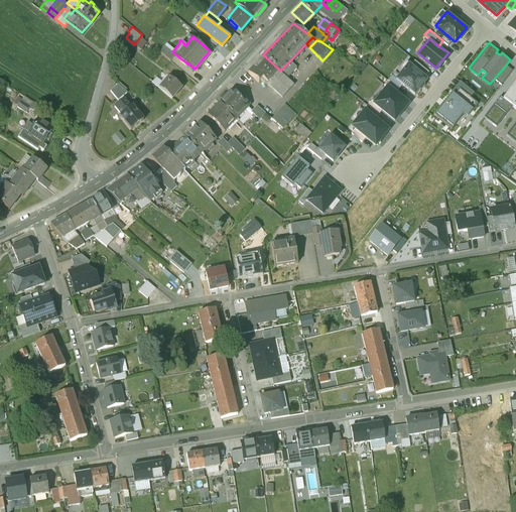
[(173,50),(164,43),(159,49),(170,58),(174,53),(172,51),(173,50)]
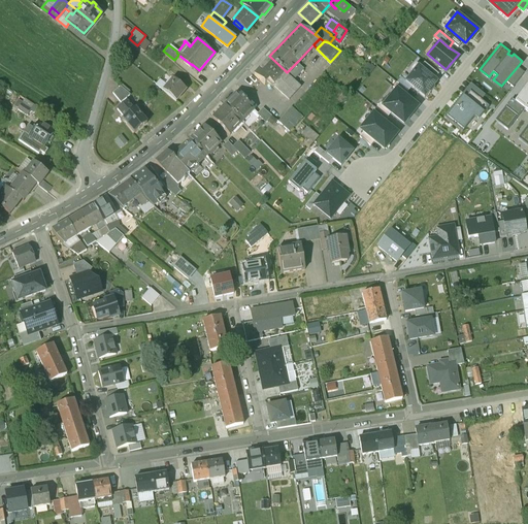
[(285,70),(269,56),(258,68),(268,77),(273,83),(285,70)]
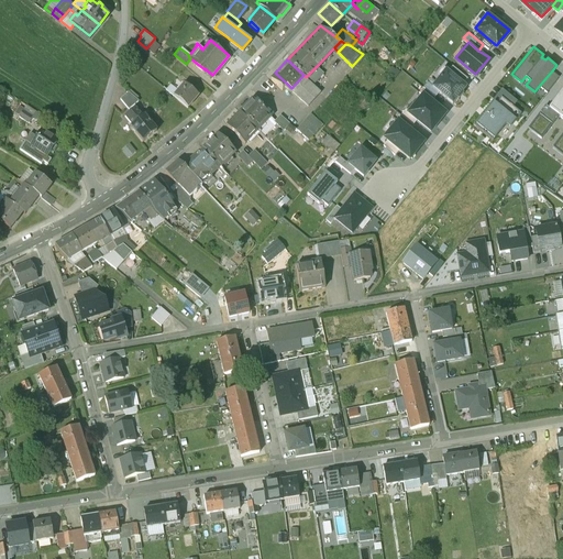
[(452,64),(448,70),(462,81),(467,76),(452,64)]
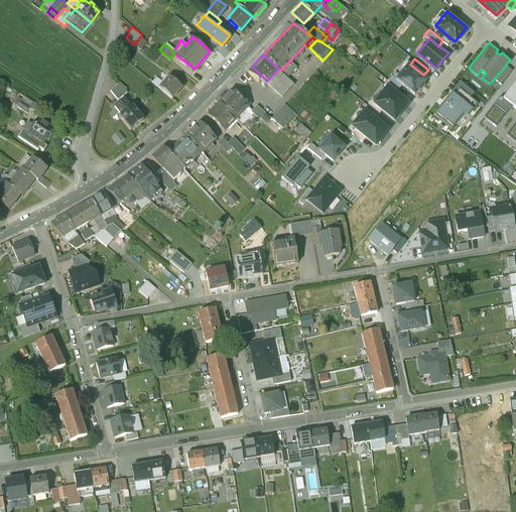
[(291,59),(280,71),(285,76),(296,65),(291,59)]
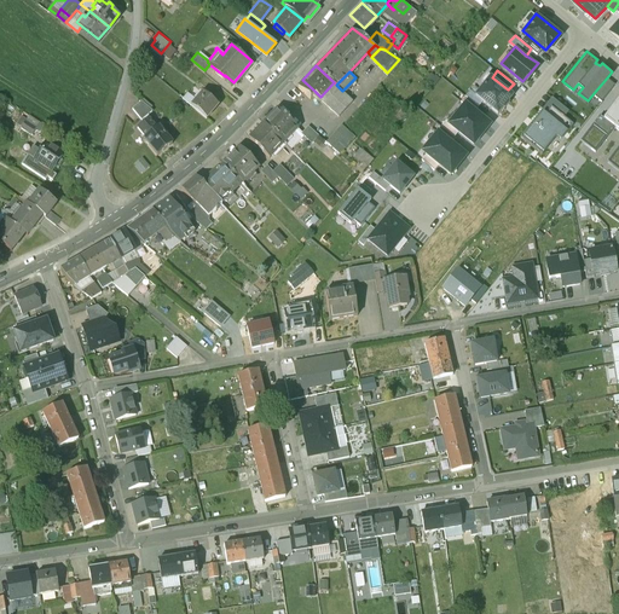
[(492,77),(487,73),(481,80),(484,82),(475,92),(497,110),(502,103),(503,104),(508,99),(507,99),(512,92),(508,90),(492,77)]
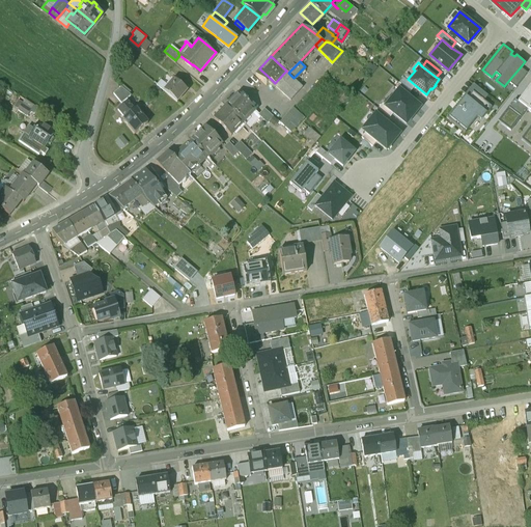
[(528,70),(522,65),(509,80),(515,85),(528,70)]
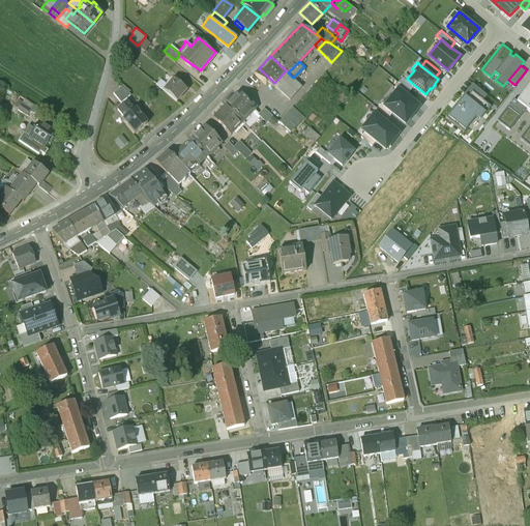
[(269,78),(259,68),(255,71),(265,82),(269,78)]
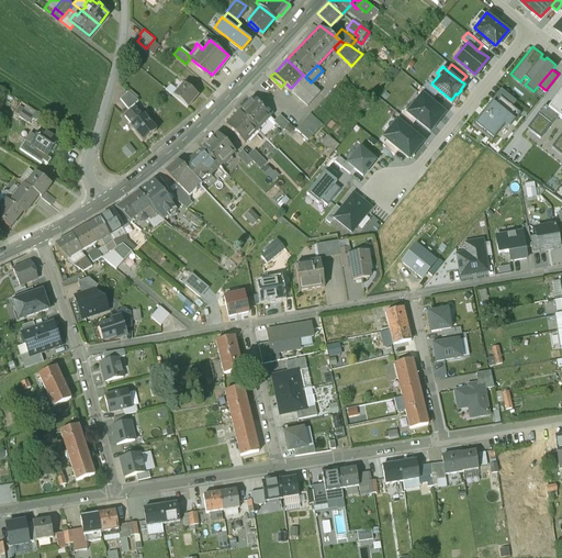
[(305,77),(303,75),(291,88),(307,103),(319,90),(311,82),(305,77)]
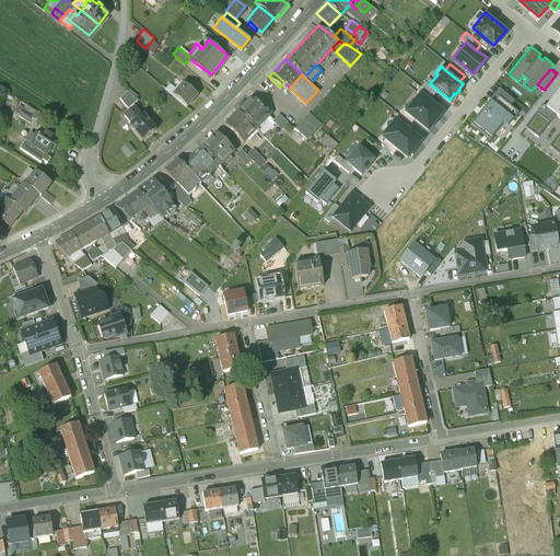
[(197,92),(183,80),(171,92),(185,103),(197,92)]
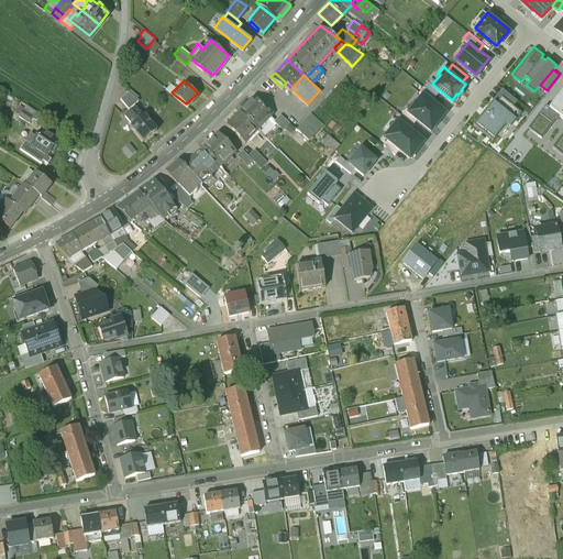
[(501,86),(481,112),(482,113),(495,98),(508,109),(512,103),(517,99),(501,86)]
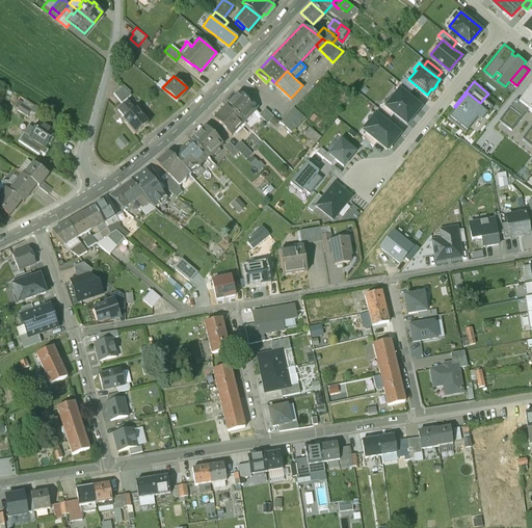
[(499,119),(511,128),(528,107),(531,109),(531,123),(522,136),(531,143),(531,81),(519,100),(515,97),(499,119)]
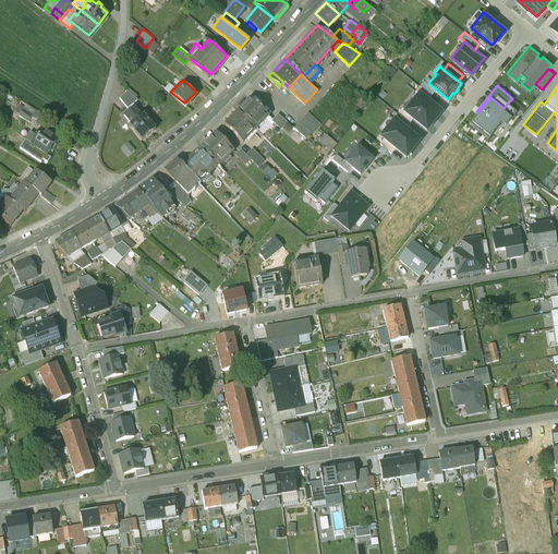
[(137,97),(126,88),(119,96),(128,106),(137,97)]
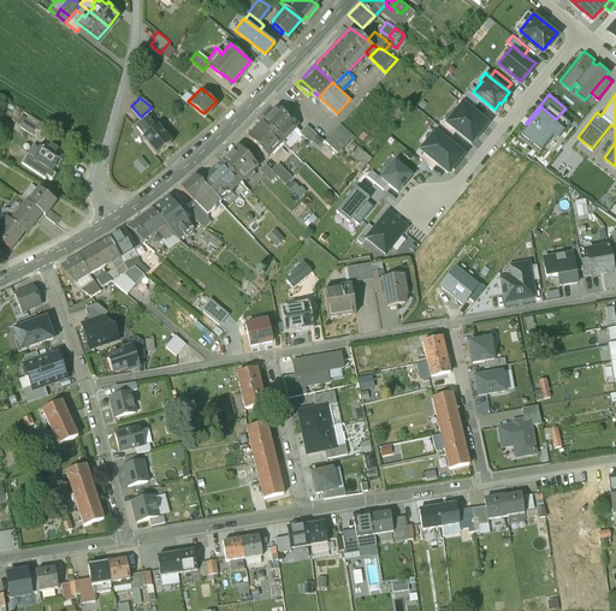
[(486,122),(463,102),(448,120),(471,140),(486,122)]
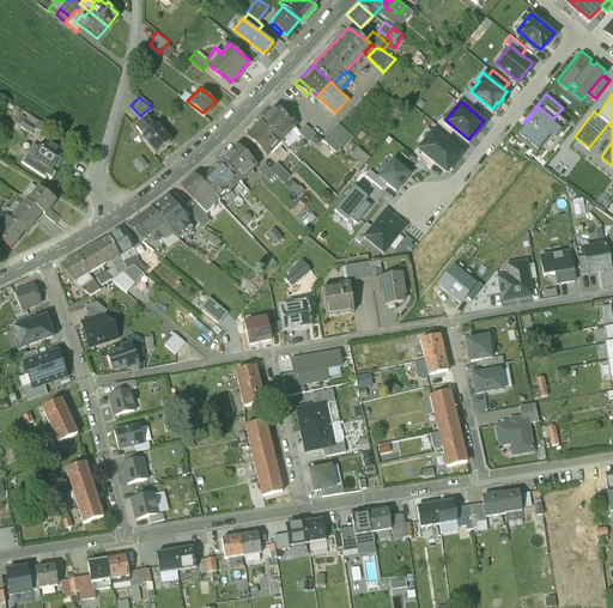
[(295,123),(275,104),(261,119),(280,138),(295,123)]
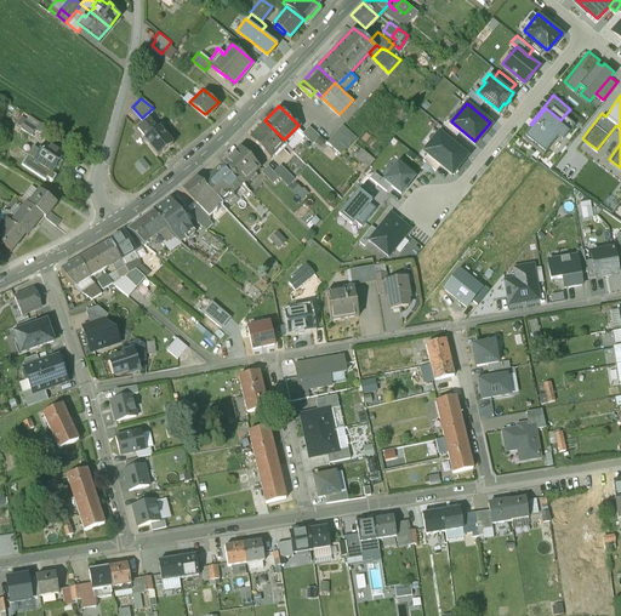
[(530,124),(522,135),(543,152),(557,135),(562,138),(575,121),(565,114),(560,120),(546,108),(531,125),(530,124)]
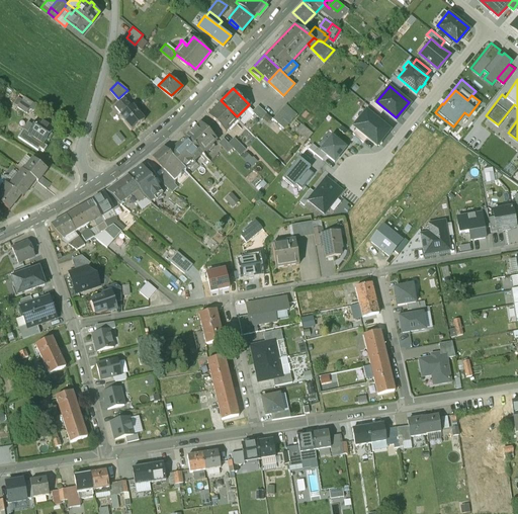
[(131,105),(123,97),(114,104),(121,112),(119,114),(132,127),(144,117),(133,103),(131,105)]
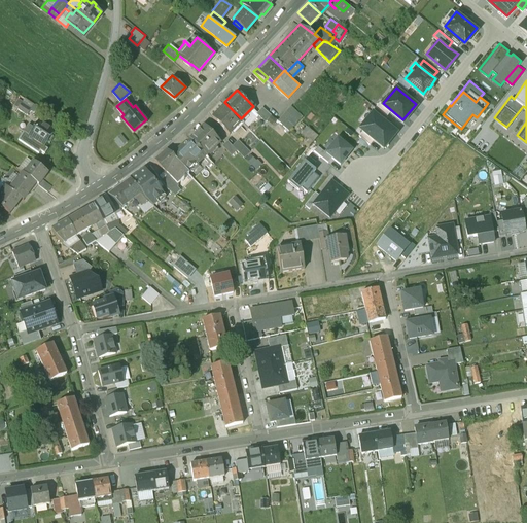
[(31,106),(22,101),(18,106),(27,112),(31,106)]
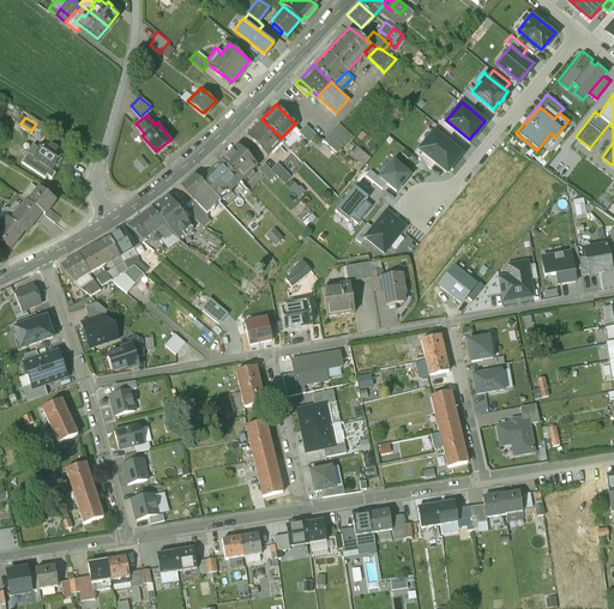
[(281,138),(262,119),(247,133),(266,152),(281,138)]
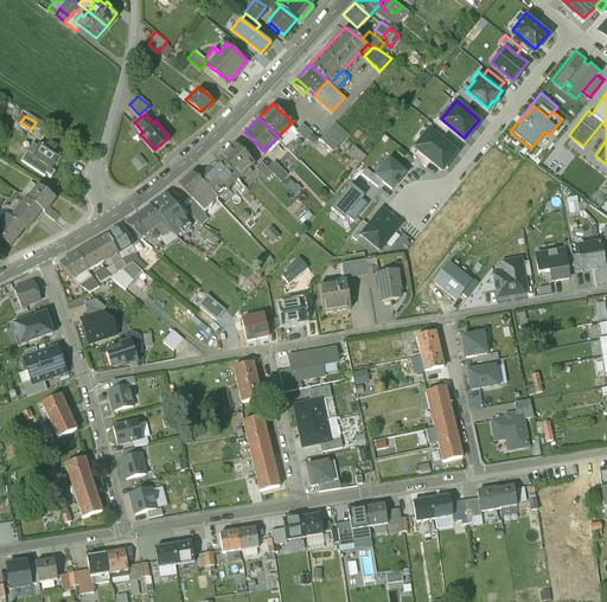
[(336,120),(320,136),(332,147),(347,130),(336,120)]
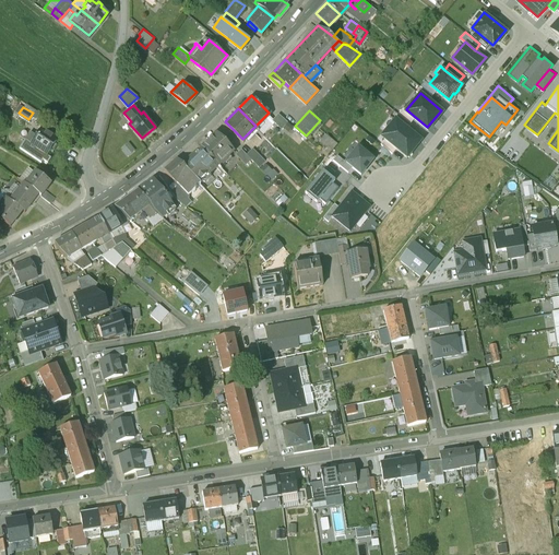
[(287,119),(278,111),(272,118),(281,127),(287,119)]
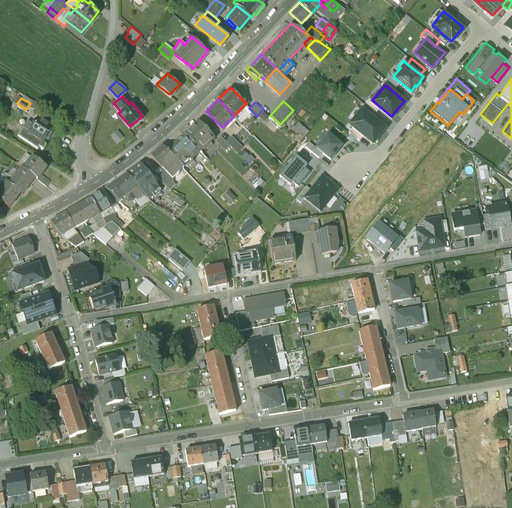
[(362,108),(373,116),(376,112),(365,103),(362,108)]
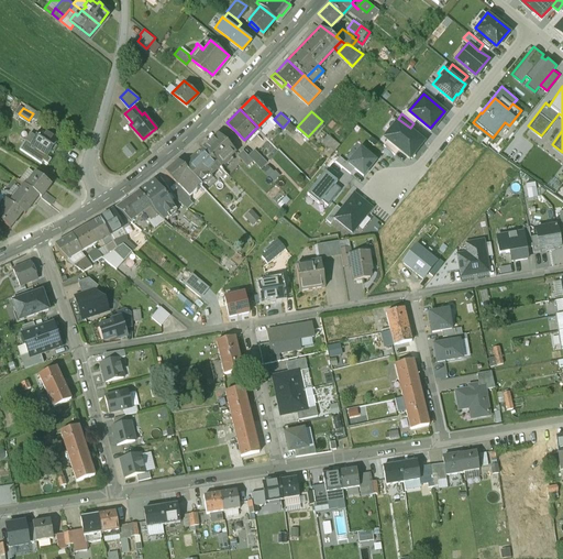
[(410,128),(398,119),(389,129),(393,131),(387,138),(399,148),(409,156),(423,139),(410,128)]
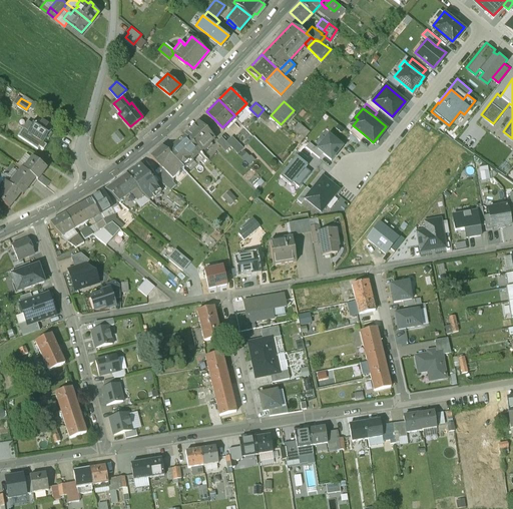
[(38,115),(28,129),(43,139),(46,135),(48,136),(52,131),(50,129),(53,125),(49,123),(51,121),(43,115),(41,117),(38,115)]
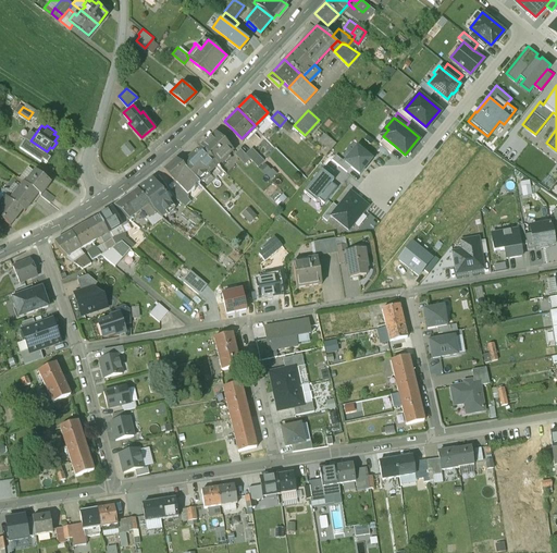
[(233,147),(215,130),(200,145),(202,146),(217,161),(218,162),(233,147)]
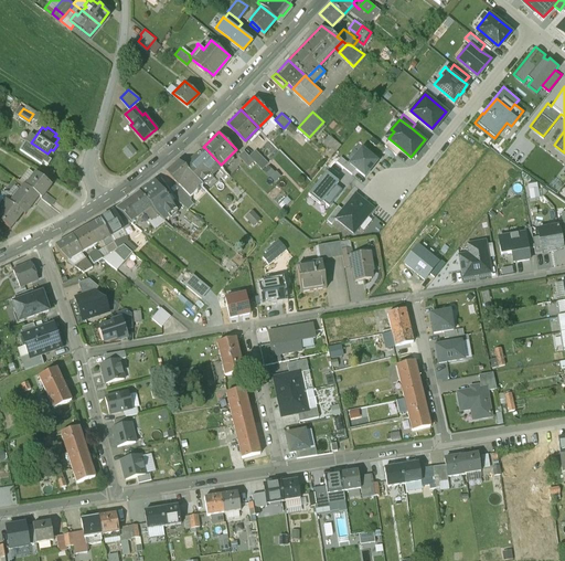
[(333,134),(328,140),(336,148),(342,141),(333,134)]
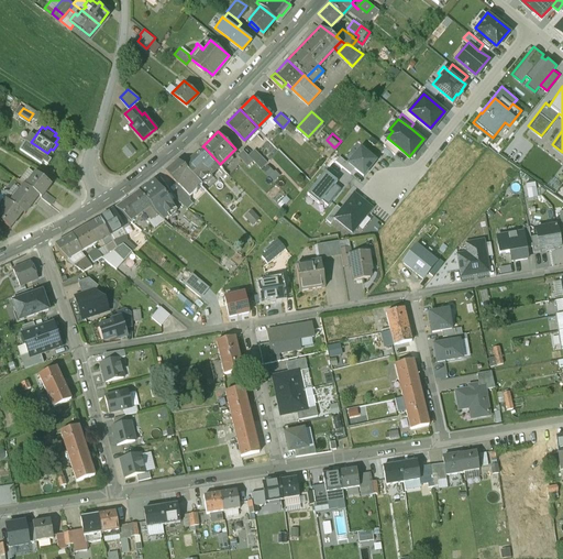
[(395,153),(399,148),(387,138),(383,143),(395,153)]
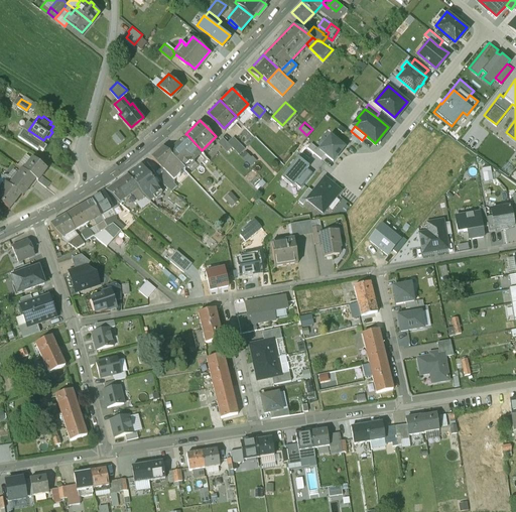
[(119,129),(113,133),(118,140),(124,136),(119,129)]
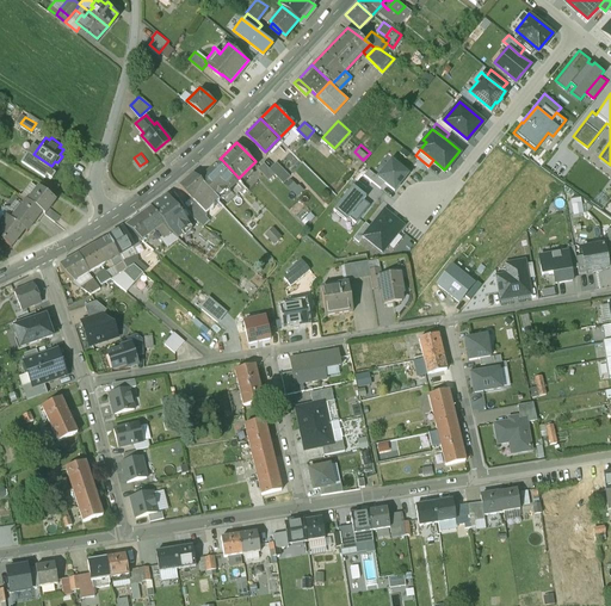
[(407,172),(390,159),(377,174),(384,181),(394,189),(407,172)]
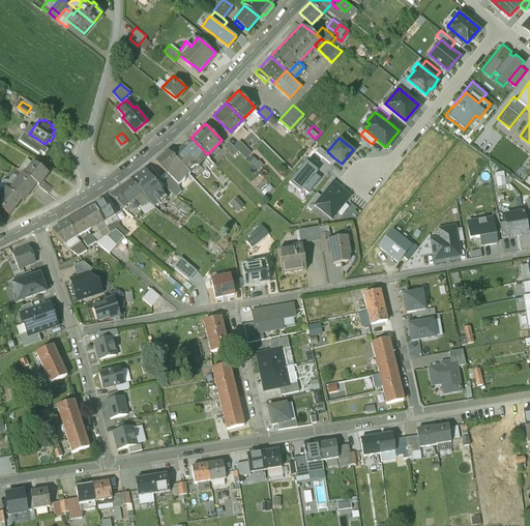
[(206,153),(193,139),(184,145),(183,144),(178,148),(180,150),(174,155),(188,171),(206,153)]
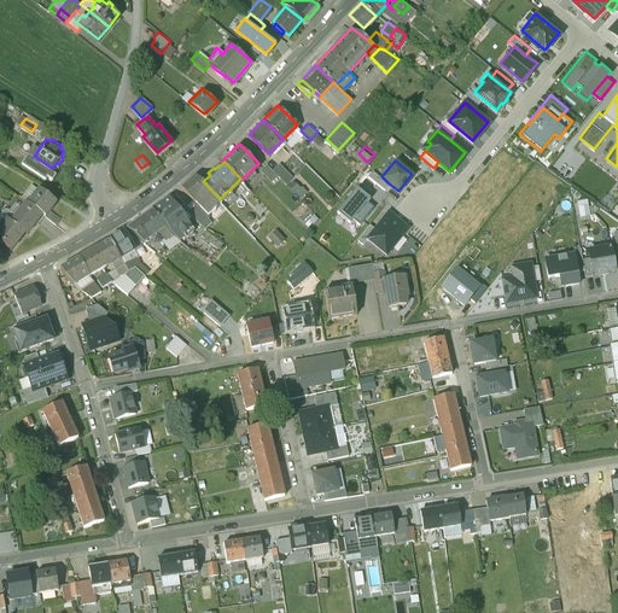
[(280,162),(274,169),(278,173),(285,181),(286,181),(293,174),(280,162)]
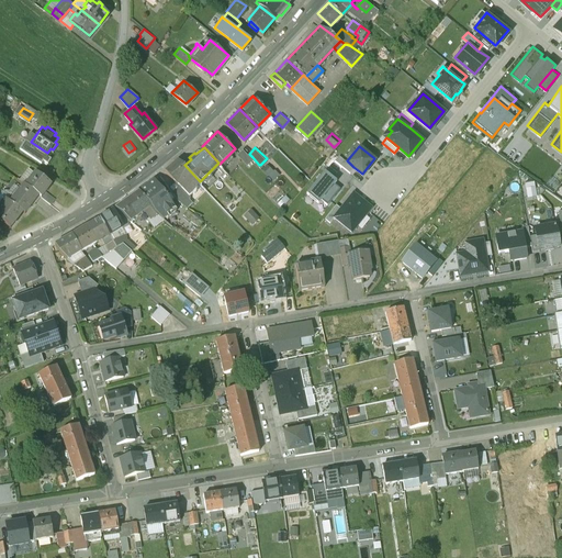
[(249,154),(244,148),(238,153),(243,158),(247,163),(253,157),(249,154)]
